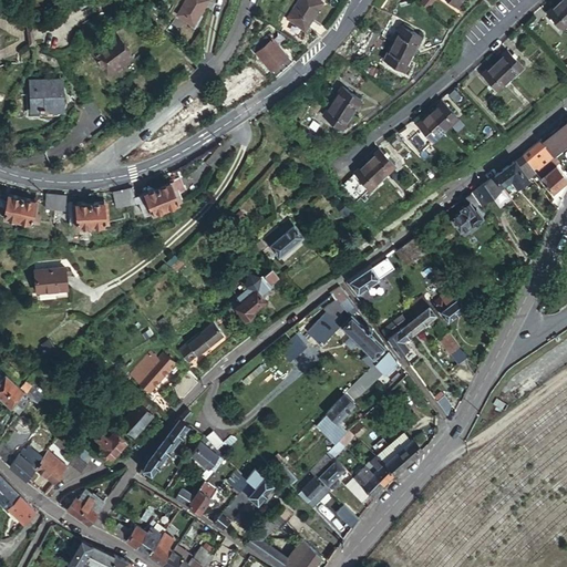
[(186,0),(178,11),(193,22),(207,0),(186,0)]
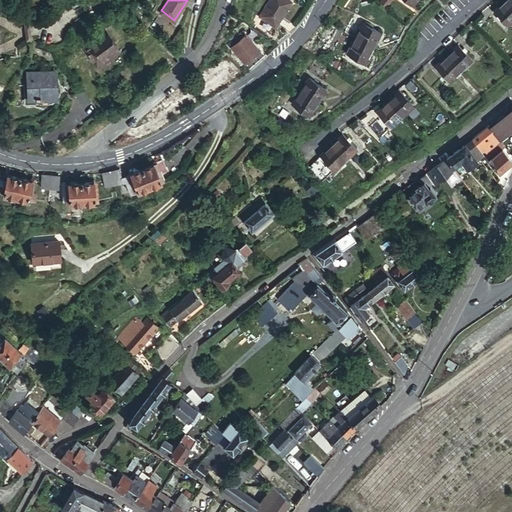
[(270,0),(260,15),(275,26),(291,1),(289,0),(270,0)]
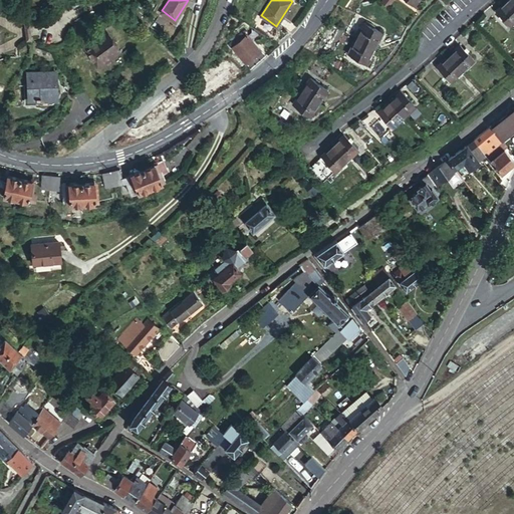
[(508,24),(513,17),(513,6),(507,0),(506,0),(495,11),(508,24)]
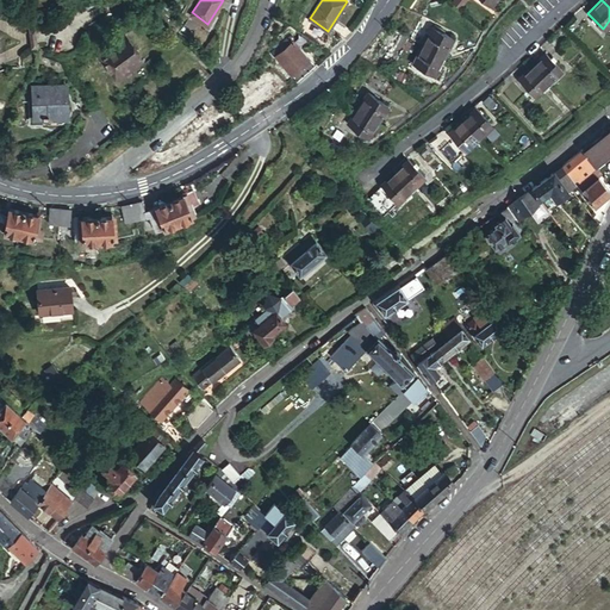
[(434,27),(423,45),(442,56),(453,39),(434,27)]
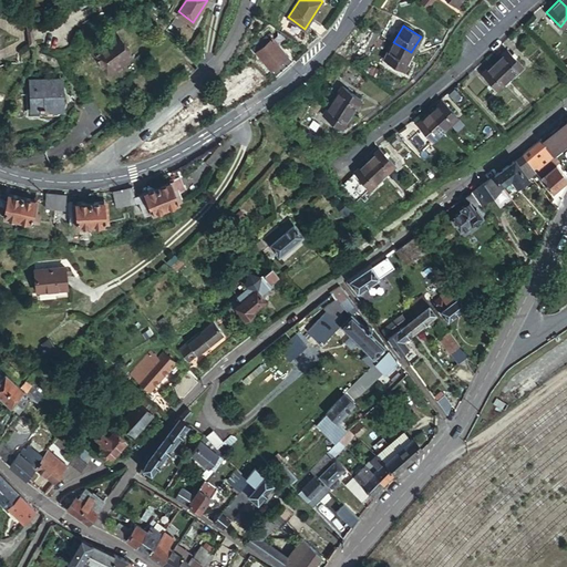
[(88,49),(101,63),(104,60),(106,61),(125,44),(111,29),(88,49)]
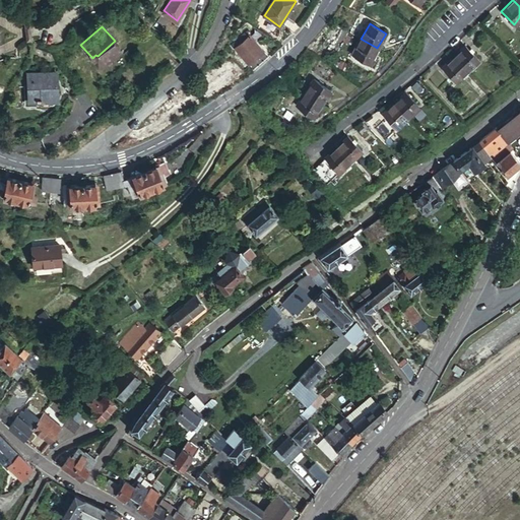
[(234,46),(254,68),(269,55),(249,33),(248,34),(245,29),(232,42),(235,45),(234,46)]
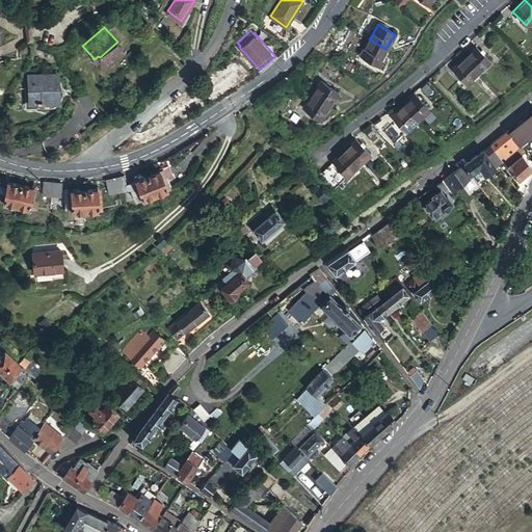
[(386,49),(369,40),(361,53),(377,63),(386,49)]
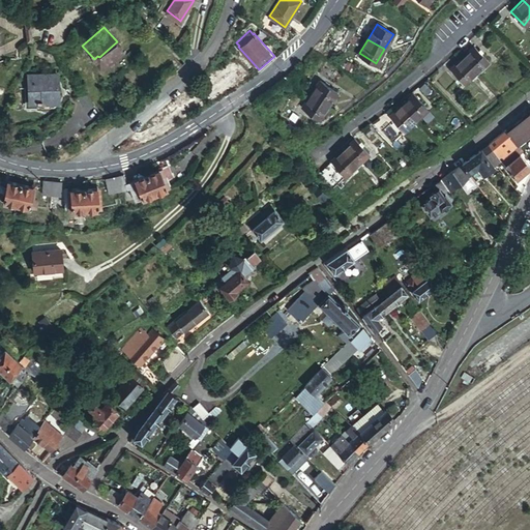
[(462,57),(475,71),(487,60),(473,47),(462,57)]
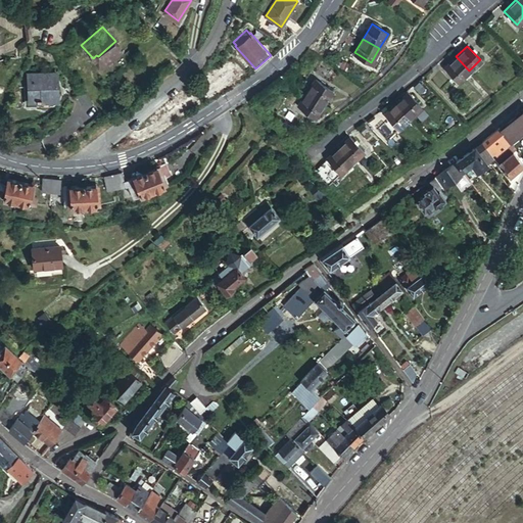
[(164,60),(174,72),(181,65),(172,55),(164,60)]
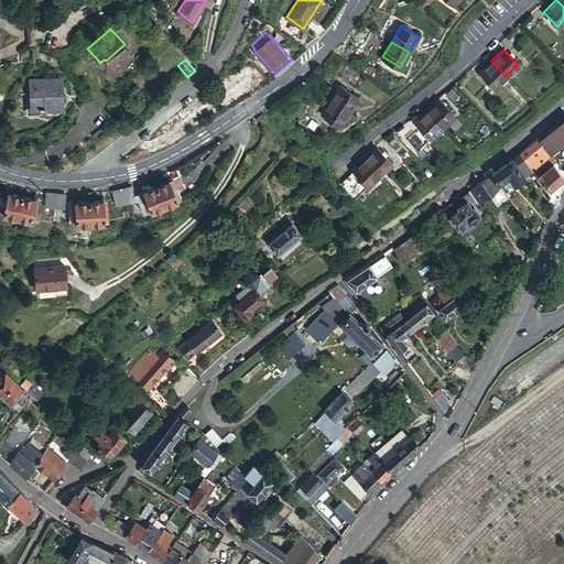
[(492,88),(506,76),(491,61),(478,73),(492,88)]
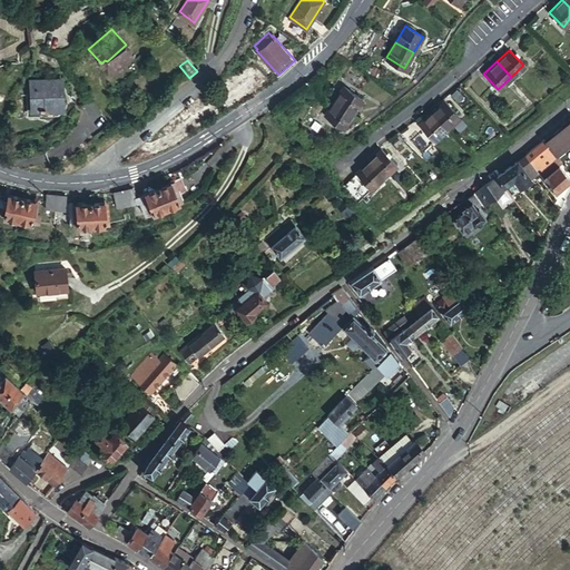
[(32,94),(31,111),(56,112),(56,108),(65,108),(67,85),(36,82),(35,95),(32,94)]
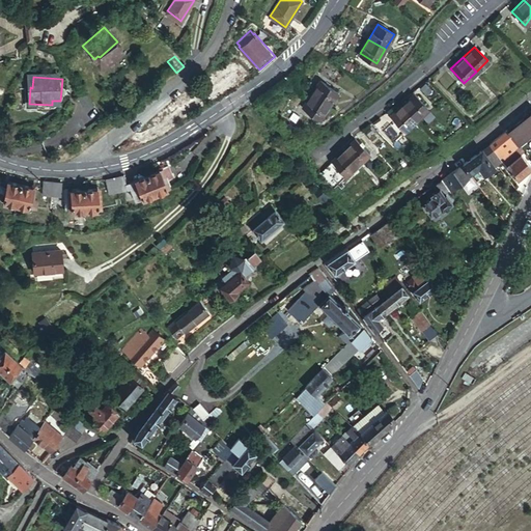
[(319,80),(311,92),(329,103),(336,90),(319,80)]
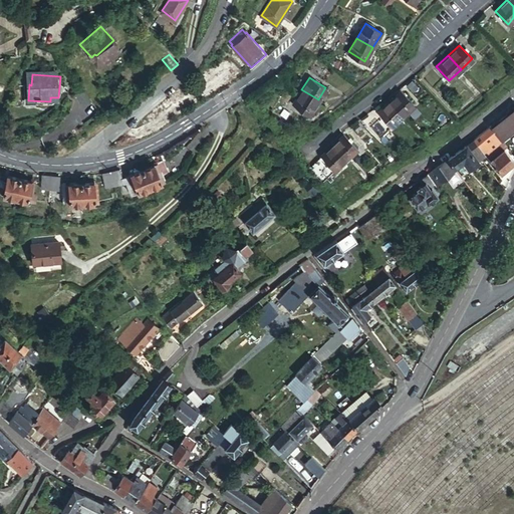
[(83,89),(76,93),(81,102),(88,98),(83,89)]
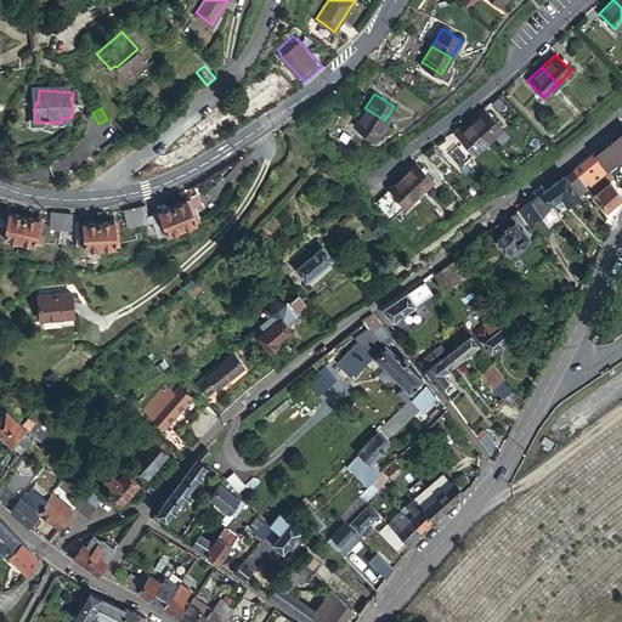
[(385,120),(365,108),(354,126),(374,137),(385,120)]
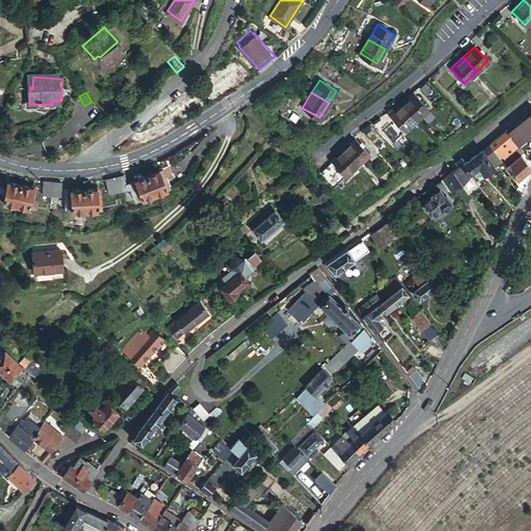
[(414,93),(402,104),(417,119),(428,108),(414,93)]
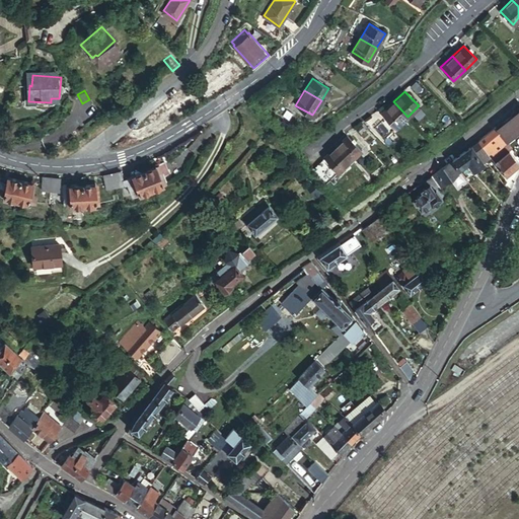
[(408,117),(393,101),(382,113),(395,127),(408,117)]
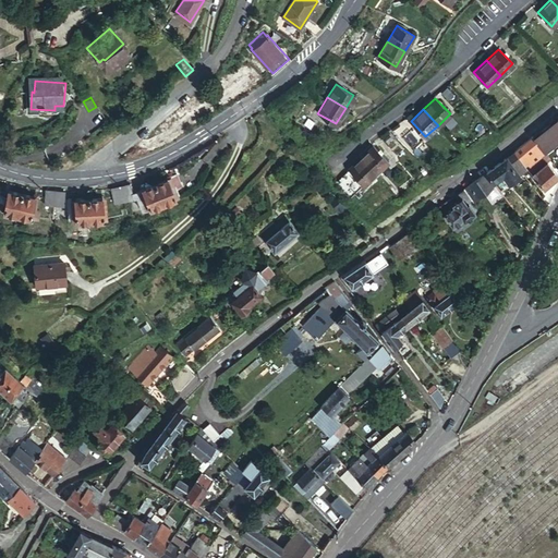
[(557,177),(543,158),(557,146),(557,117),(544,130),(518,152),(521,156),(518,158),(523,165),(528,170),(528,169),(543,190),(557,178),(557,177)]
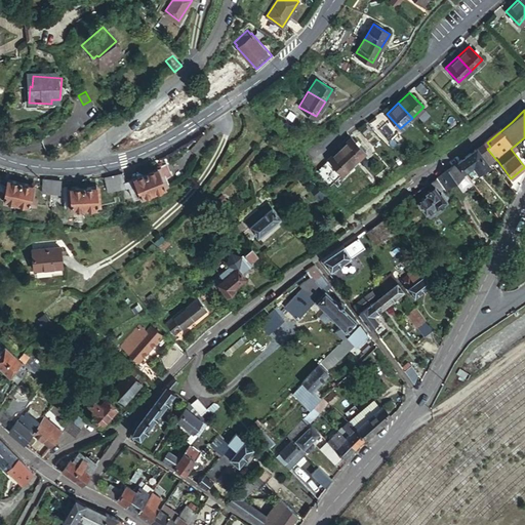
[(340,148),(353,161),(365,151),(352,137),(340,148)]
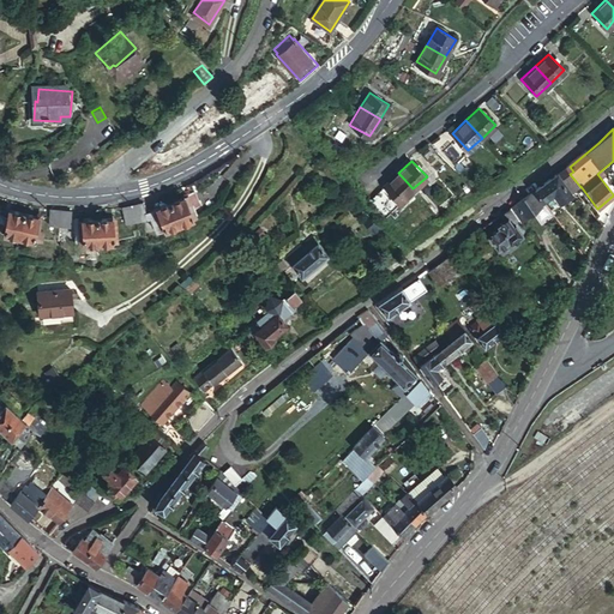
[(536,191),(545,202),(555,194),(561,202),(572,193),(576,191),(571,185),(576,181),(570,174),(566,169),(536,191)]
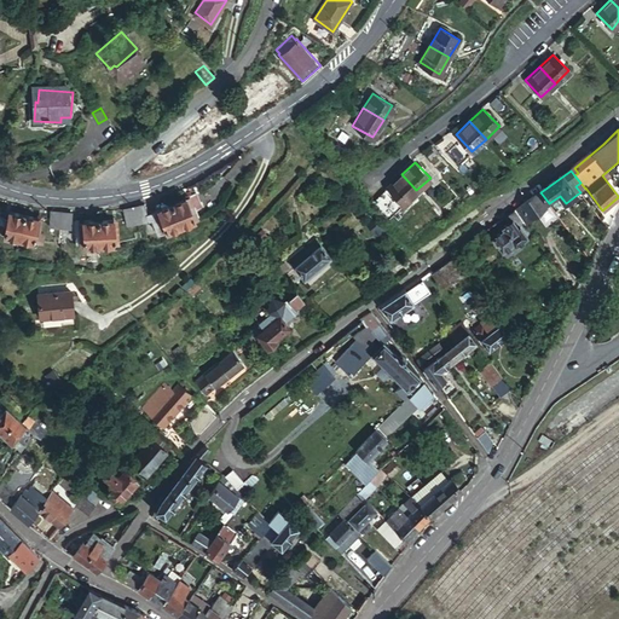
[(401,174),(388,186),(403,203),(416,190),(401,174)]
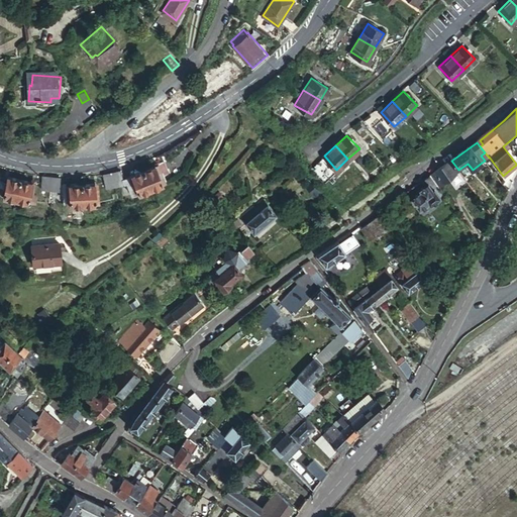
[(449,163),(429,176),(434,182),(439,178),(443,183),(457,173),(449,163)]
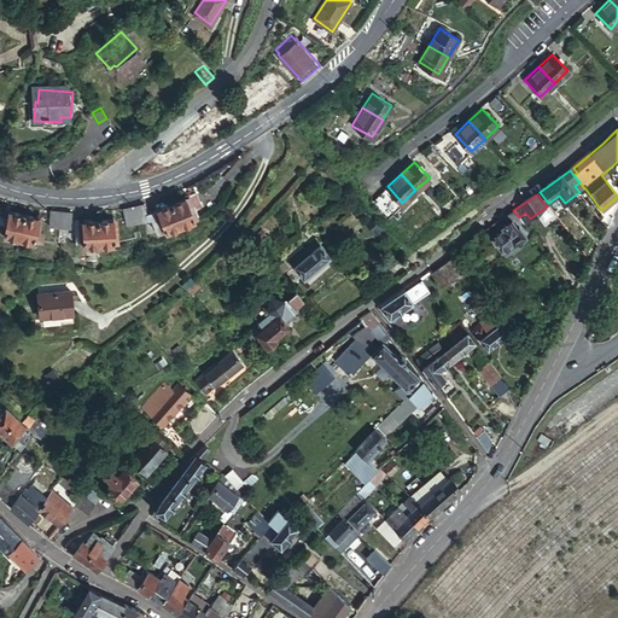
[(185,196),(172,202),(180,223),(193,217),(185,196)]
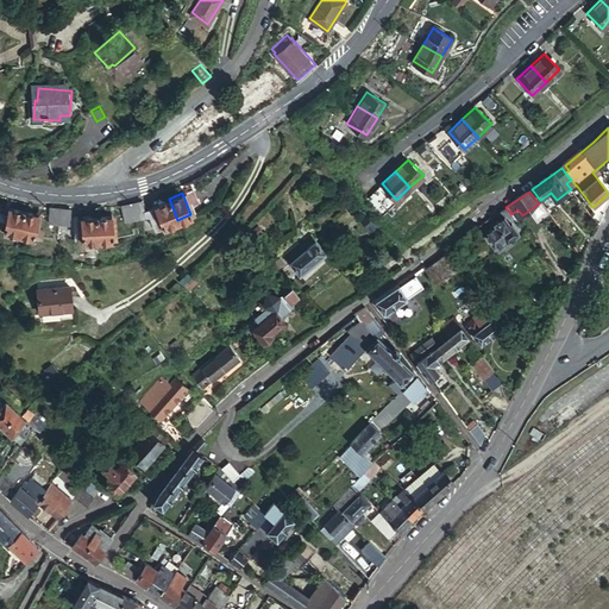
[(154,205),(162,227),(177,220),(169,199),(154,205)]
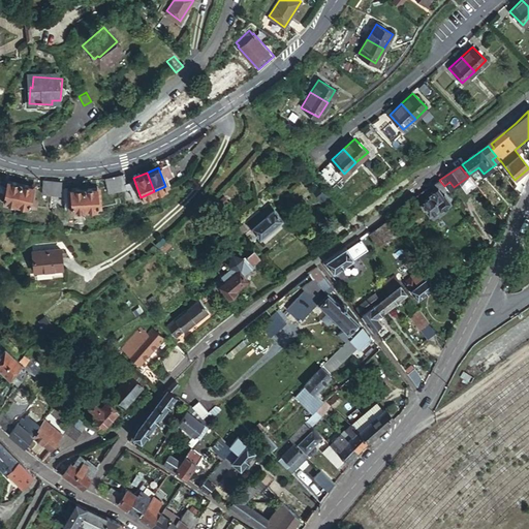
[(116,176),(119,188),(128,186),(125,174),(124,174),(116,176)]
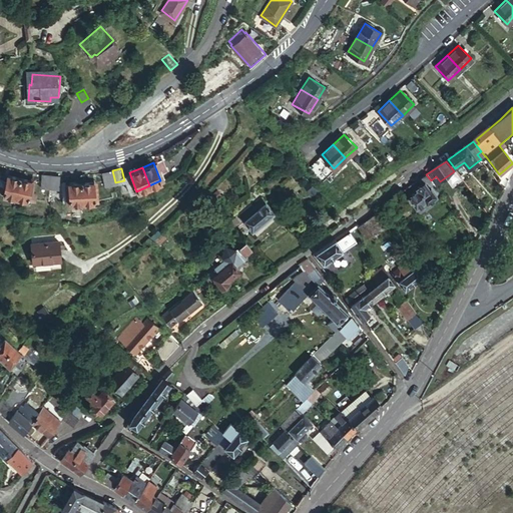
[(112,170),(103,172),(105,184),(115,182),(112,170)]
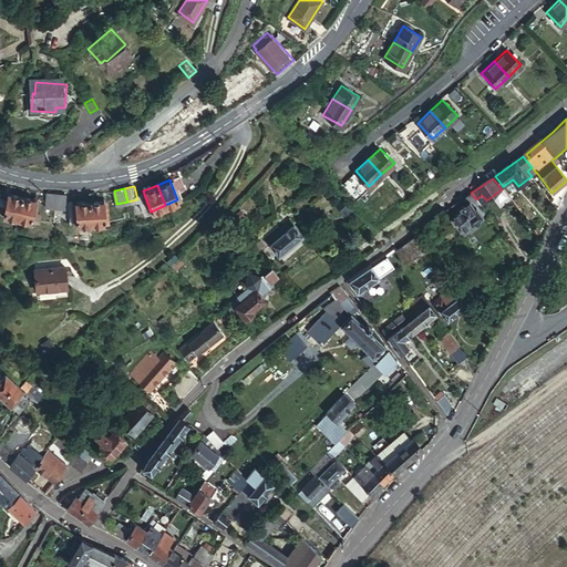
[(151,210),(143,191),(136,194),(137,199),(140,199),(144,212),(151,210)]
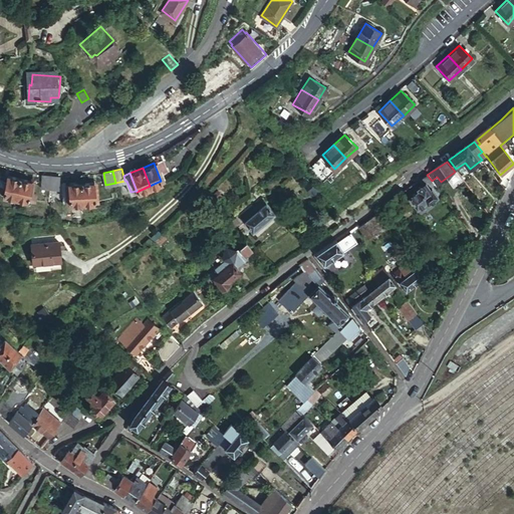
[(43,175),(42,175),(41,188),(49,189),(50,176),(43,175)]
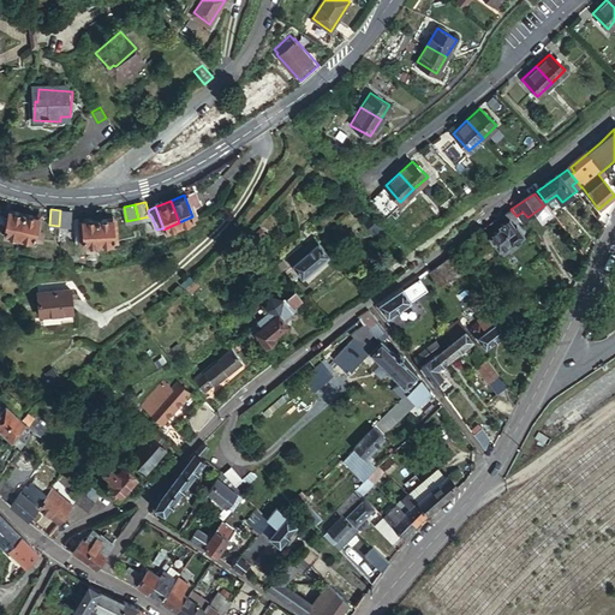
[(506,214),(505,215),(508,220),(497,228),(500,231),(489,238),(500,252),(509,245),(512,248),(525,238),(524,237),(529,233),(520,222),(517,216),(511,209),(506,214)]
